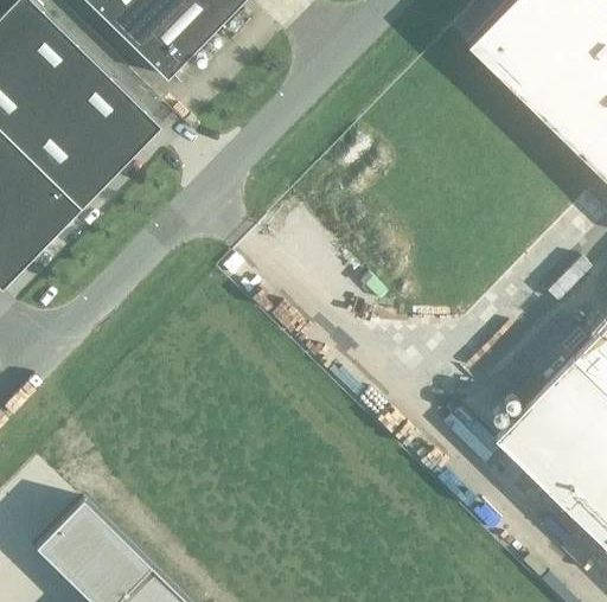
[(0,288),(1,290),(72,218),(74,218),(160,128),(29,0),(17,0),(0,18),(0,288)]
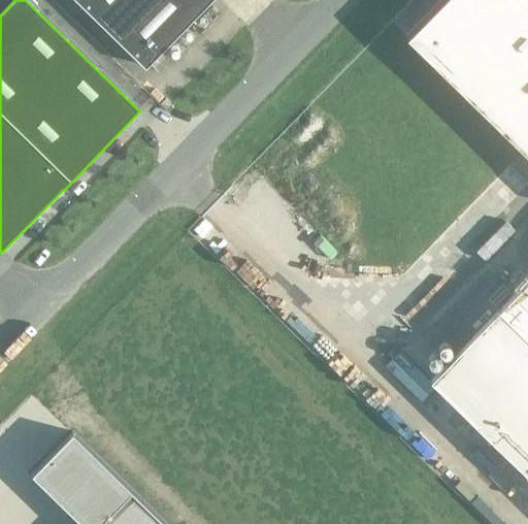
[(72,0),(145,71),(213,0),(72,0)]
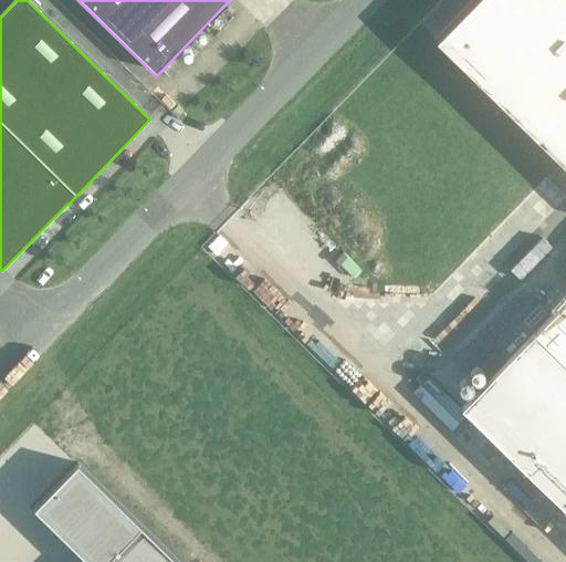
[(565,0),(477,0),(435,43),(565,170),(565,303),(461,412),(565,513),(565,0)]
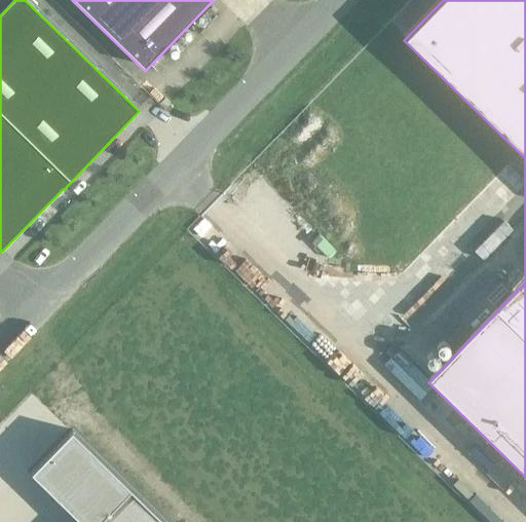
[(350,339),(357,328),(345,322),(338,333),(350,339)]
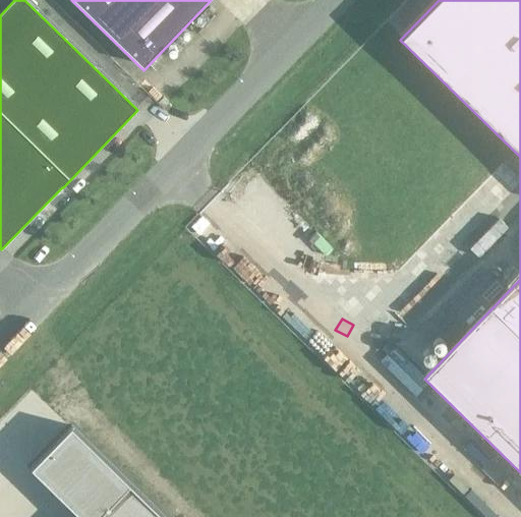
[(160,516),(129,486),(70,429),(31,470),(77,516),(160,516)]
